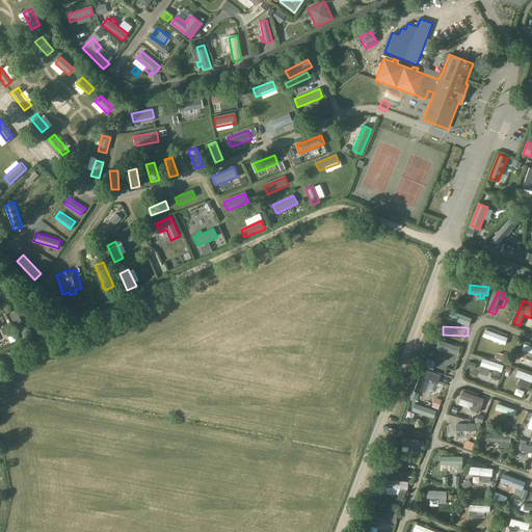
[(487,347),(506,348),(506,344),(507,344),(508,338),(488,336),(487,347)]
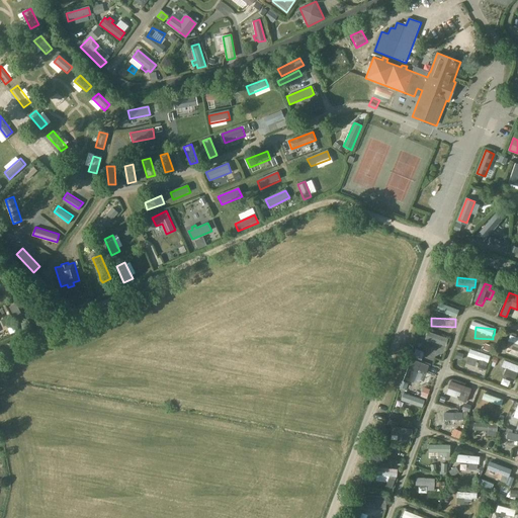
[(7,336),(9,342),(15,339),(12,334),(7,336)]
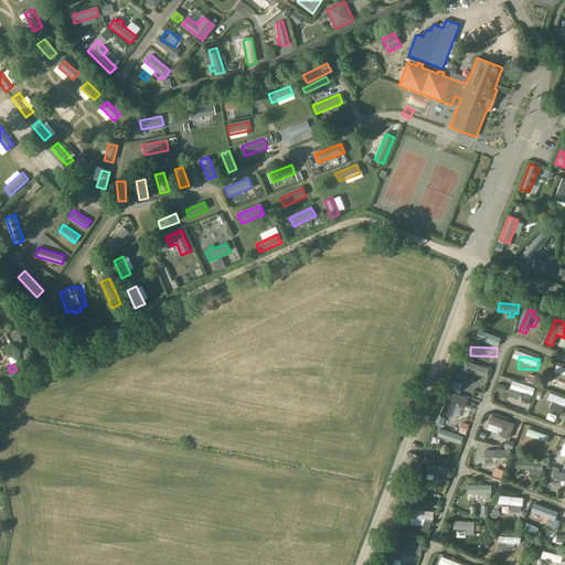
[(564,369),(556,366),(554,372),(564,375),(564,369)]
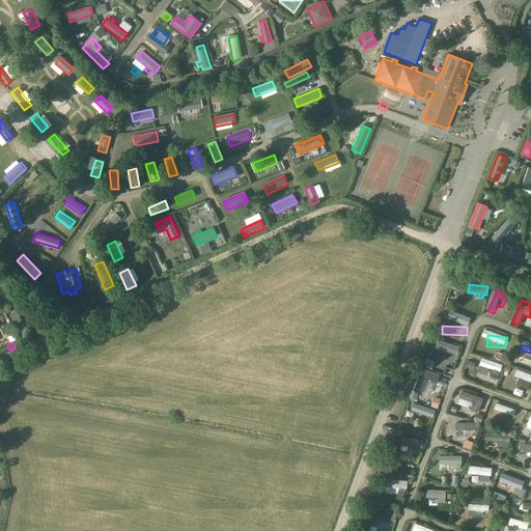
[(530,354),(523,352),(520,358),(530,362),(530,354)]
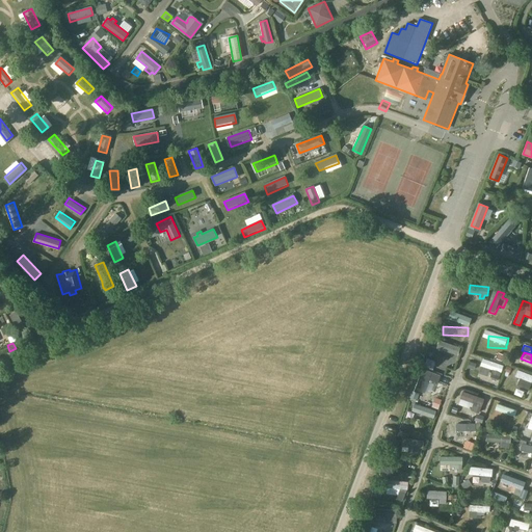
[(499,379),(503,366),(483,360),(480,366),(493,370),(490,377),(499,379)]
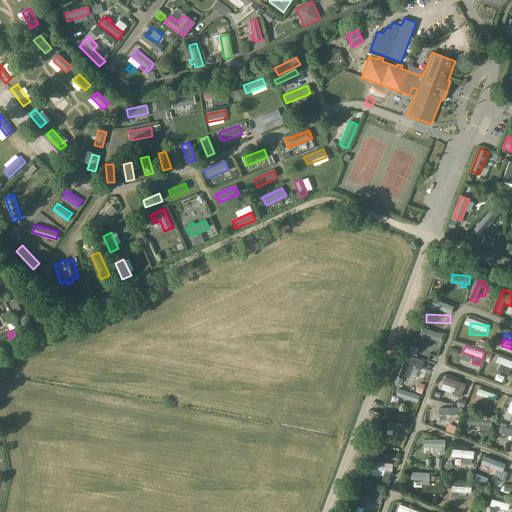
[(401,375),(402,376),(408,378),(412,365),(421,368),(424,361),(409,356),(408,356),(401,375)]
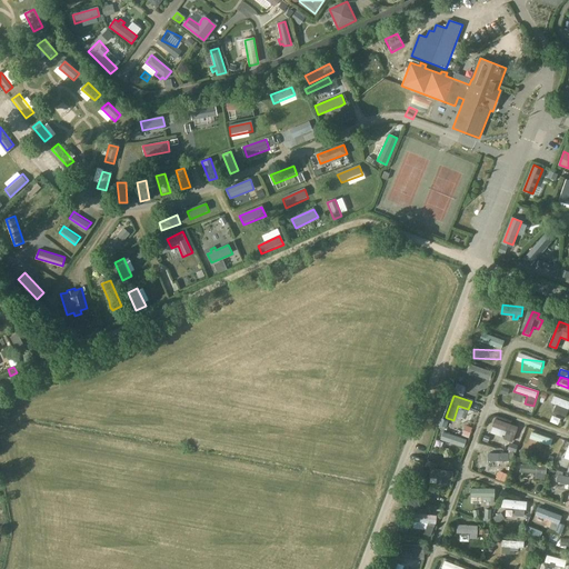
[(551,403),(558,406),(565,408),(568,409),(568,407),(568,401),(555,396),(551,403)]
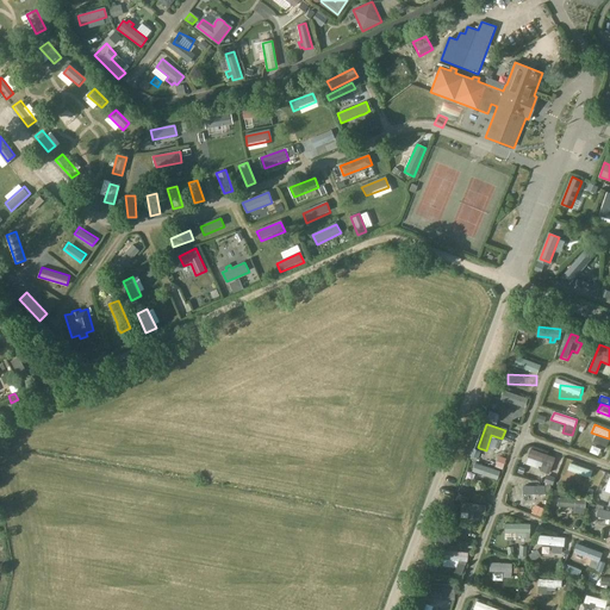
[(609,440),(593,434),(591,441),(609,448),(609,446),(609,440)]
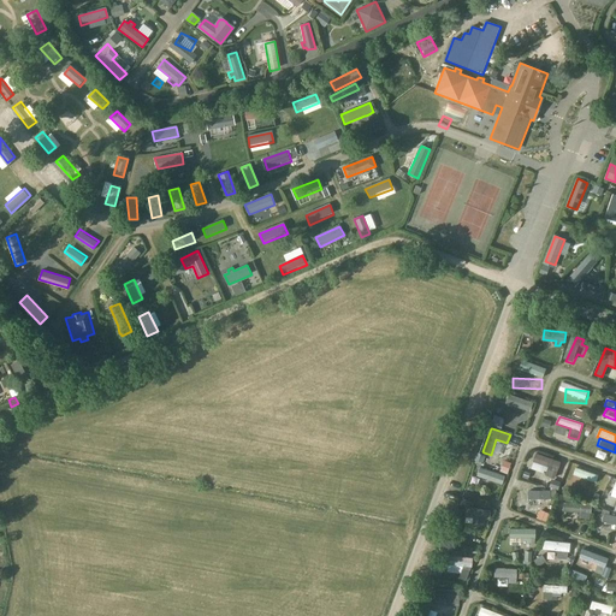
[(495,463),(505,468),(510,456),(501,451),(495,463)]
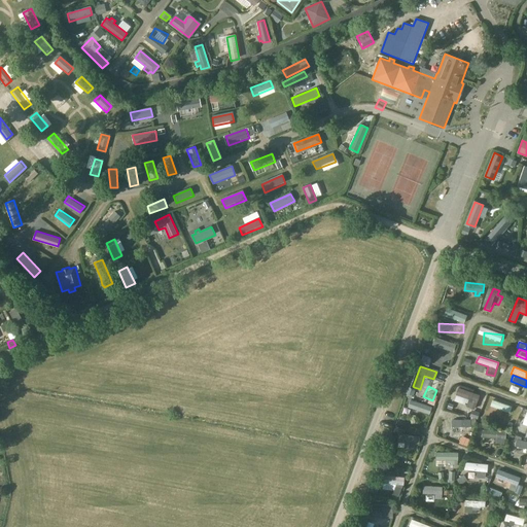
[(480,395),(458,388),(456,395),(472,401),(469,409),(475,410),(480,395)]
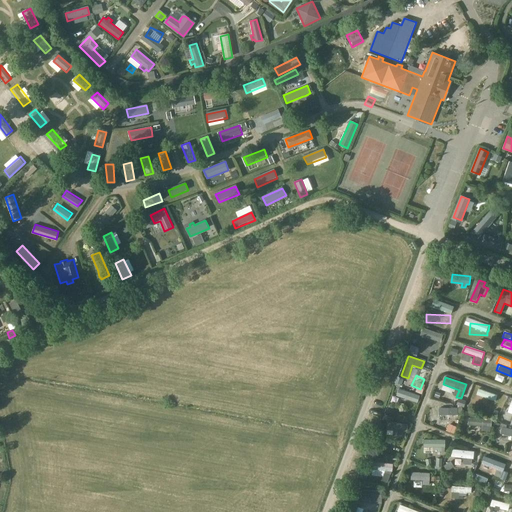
[(413,404),(417,403),(417,400),(420,399),(419,393),(402,395),(403,402),(412,400),(413,404)]
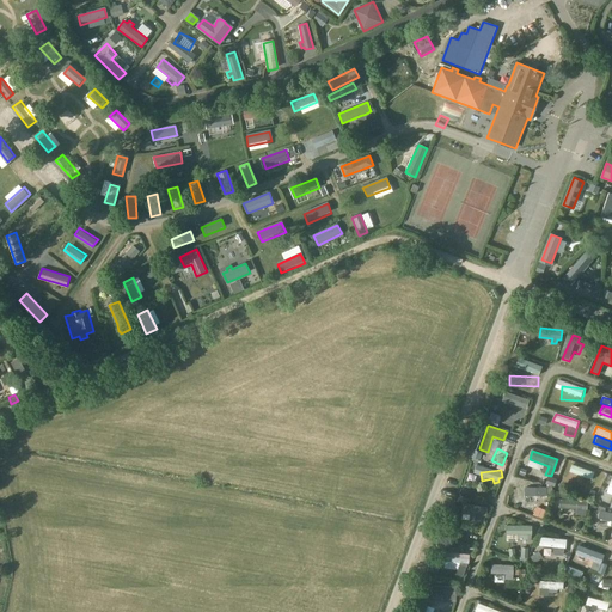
[(600,478),(600,471),(580,470),(579,484),(587,485),(588,477),(600,478)]
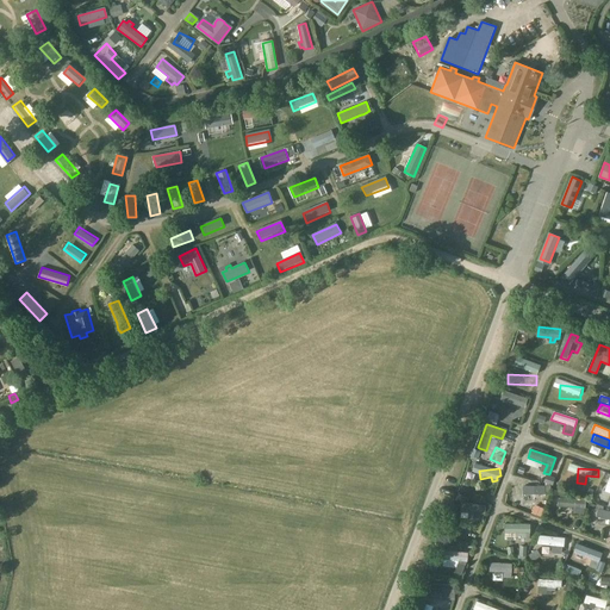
[(546,493),(546,496),(551,492),(552,485),(546,485),(546,486),(523,486),(524,495),(546,493)]
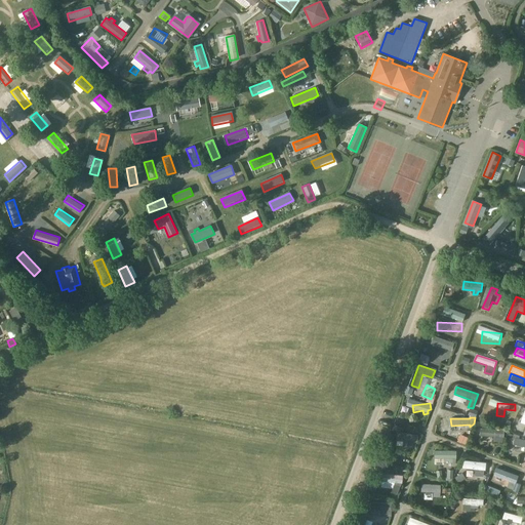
[(480,436),(494,437),(493,441),(502,441),(502,438),(503,438),(503,430),(481,428),(480,436)]
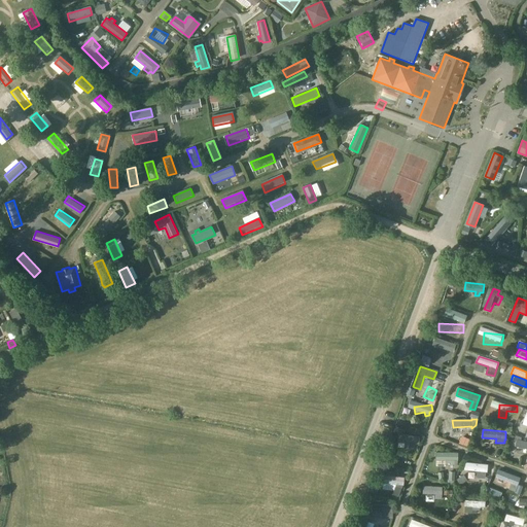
[(409,449),(417,450),(418,445),(419,445),(420,436),(399,433),(398,442),(410,443),(409,449)]
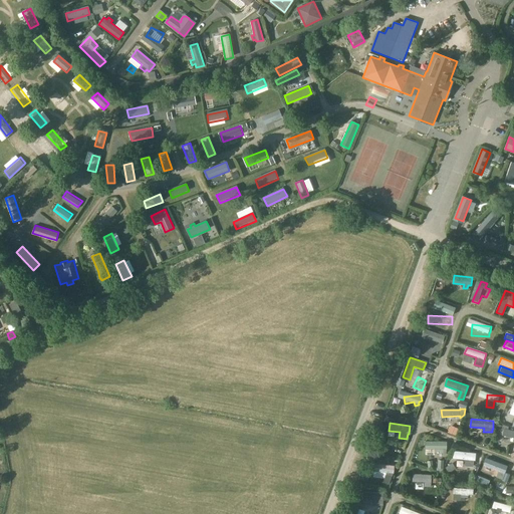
[(513,431),(504,429),(502,436),(513,438),(513,431)]
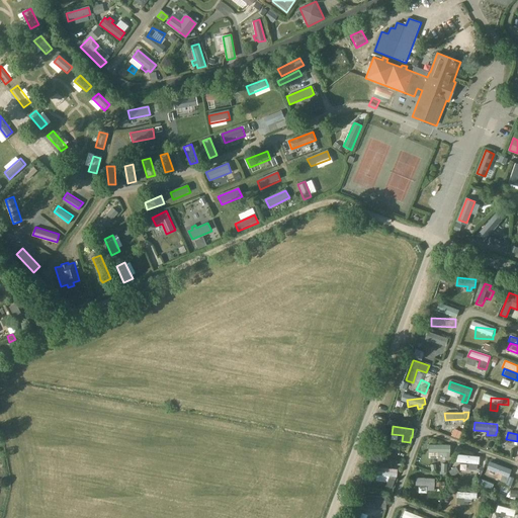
[(438,452),(438,456),(449,456),(450,445),(429,444),(429,451),(438,452)]
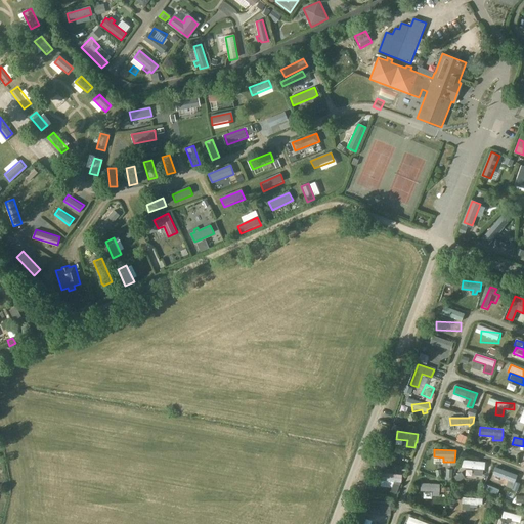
[(464,460),(463,467),(475,468),(474,474),(482,475),(482,469),(484,469),(485,462),(464,460)]
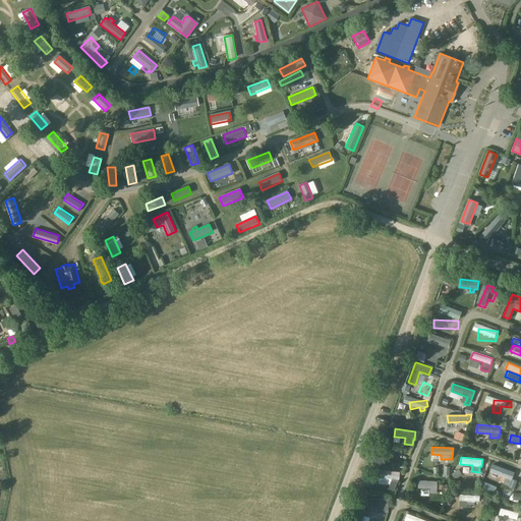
[(493,463),(489,470),(506,476),(503,483),(509,485),(512,478),(515,471),(493,463)]
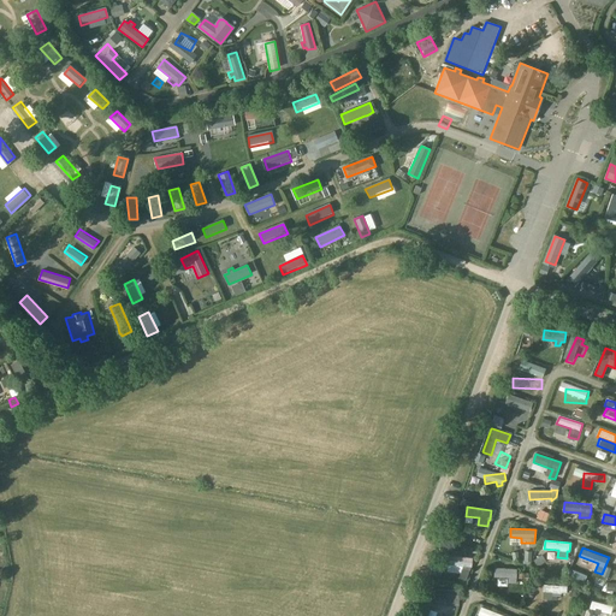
[(473,558),(449,555),(448,564),(463,566),(463,568),(458,578),(466,580),(472,567),(473,558)]
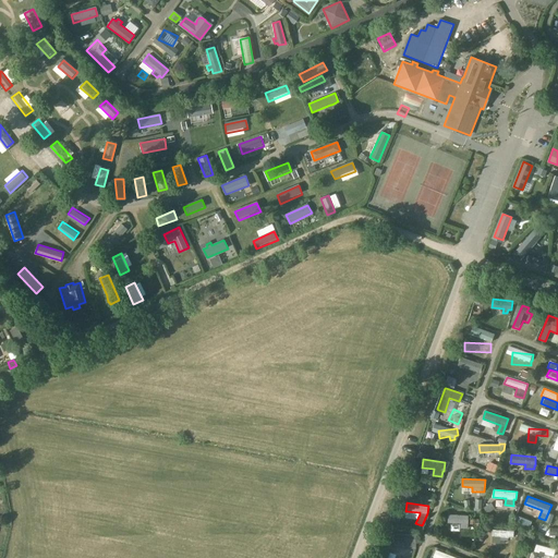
[(469,516),(448,514),(448,522),(461,523),(461,528),(468,528),(469,516)]
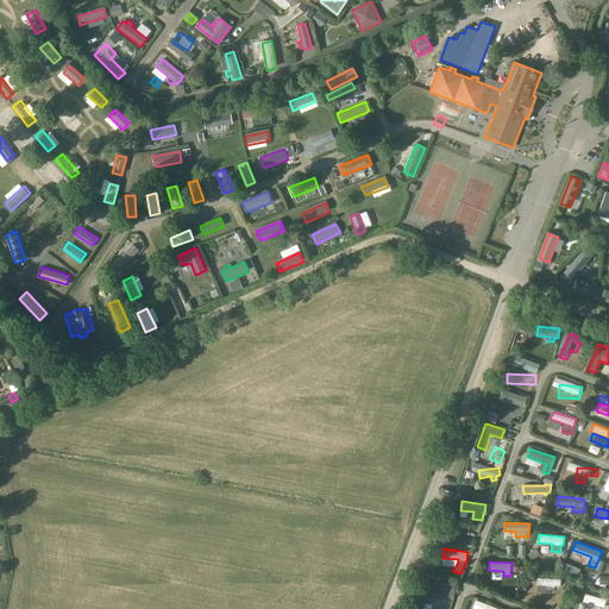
[(577,577),(581,569),(565,563),(562,571),(577,577)]
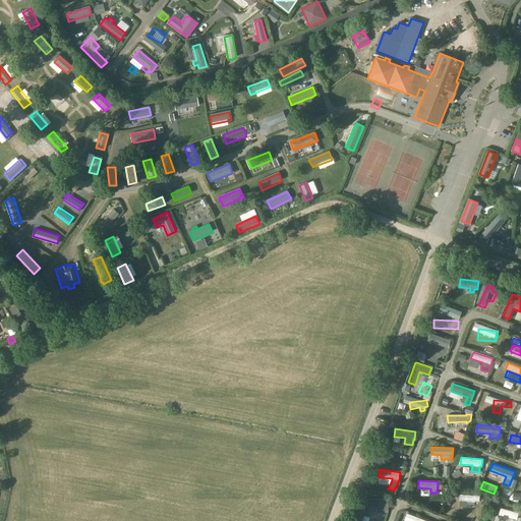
[(377,512),(388,512),(389,500),(367,499),(367,506),(377,506),(377,512)]
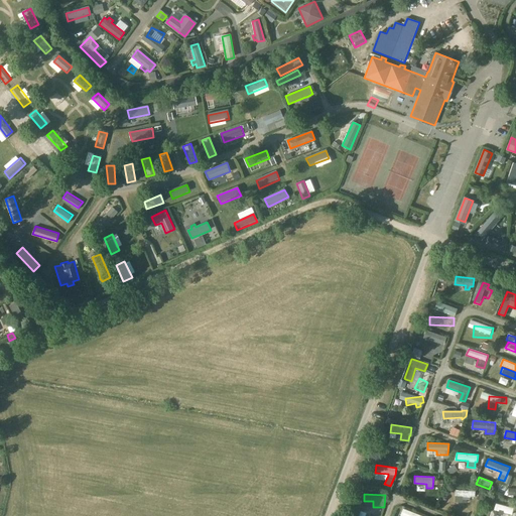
[(494,510),(512,514),(514,508),(496,503),(494,510)]
